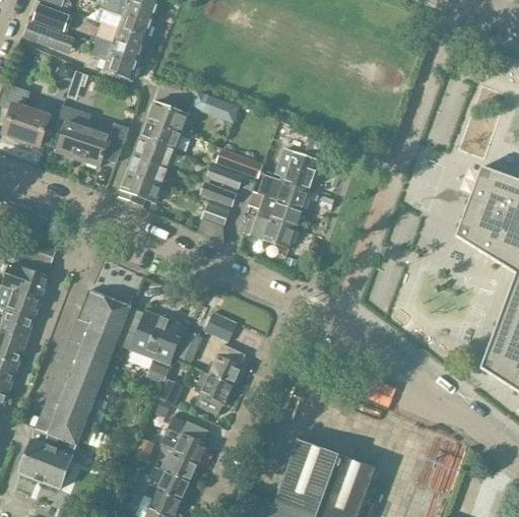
[(100,6),(95,19),(96,20),(119,27),(146,38),(153,17),(120,5),(105,0),(102,7),(100,6)]
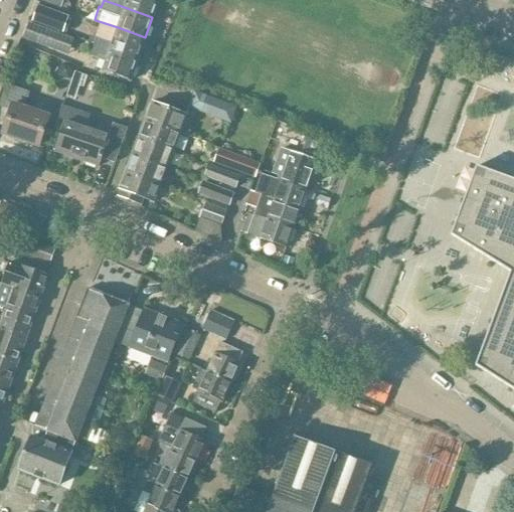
[(104,0),(119,5),(152,17),(158,0),(104,0)]
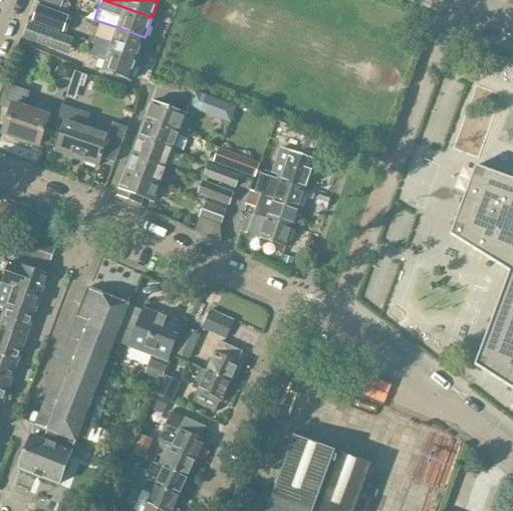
[(38,2),(32,19),(63,30),(69,14),(38,2)]
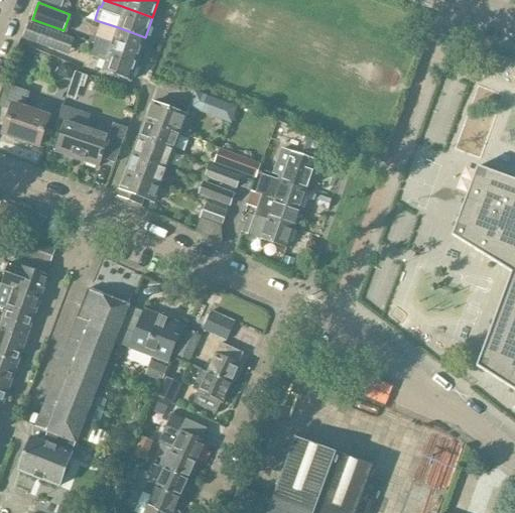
[(24,37),(67,52),(73,37),(30,22),(24,37)]
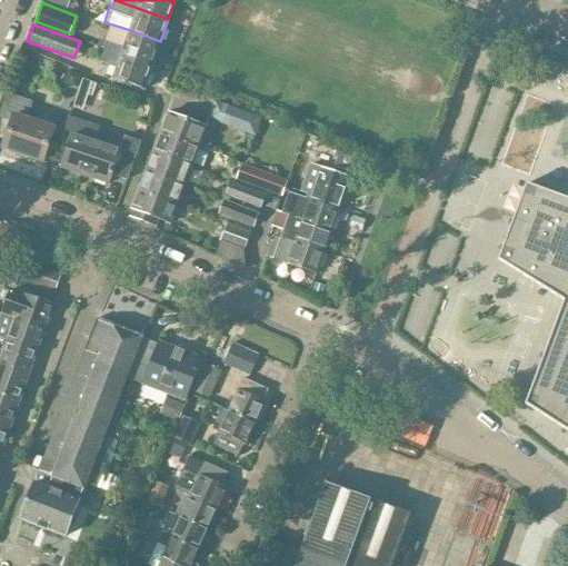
[(107,38),(103,47),(152,63),(160,41),(130,30),(125,45),(107,38)]
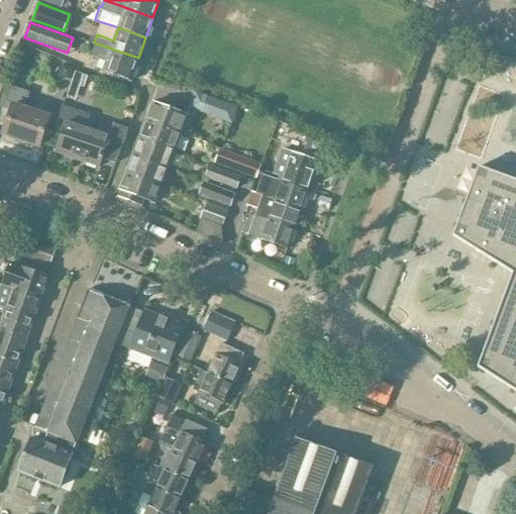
[(91,44),(89,54),(99,57),(100,54),(108,57),(103,69),(131,79),(138,58),(94,42),(93,45),(91,44)]
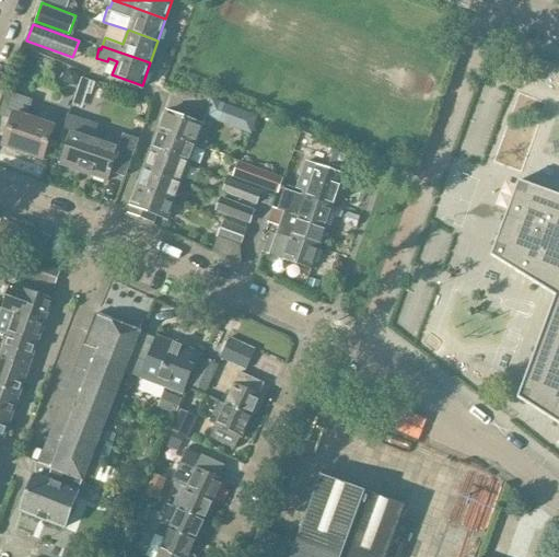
[(43,157),(54,125),(25,115),(32,99),(26,96),(8,90),(0,111),(0,112),(12,116),(3,142),(43,157)]
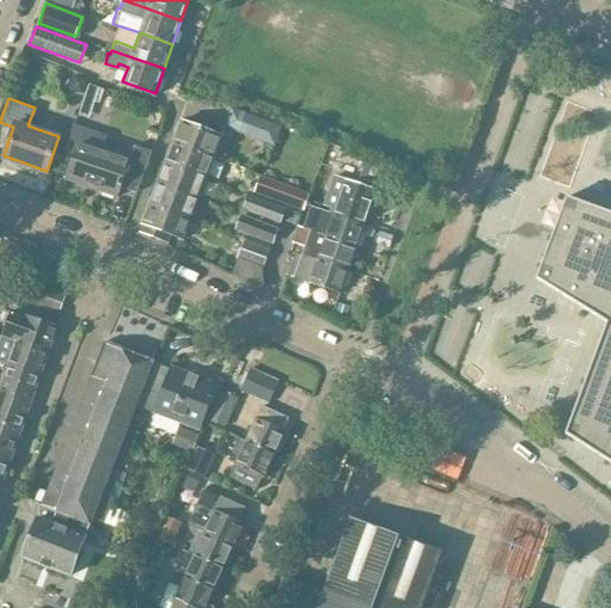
[(274,143),(280,127),(280,126),(231,108),(225,126),(274,143)]
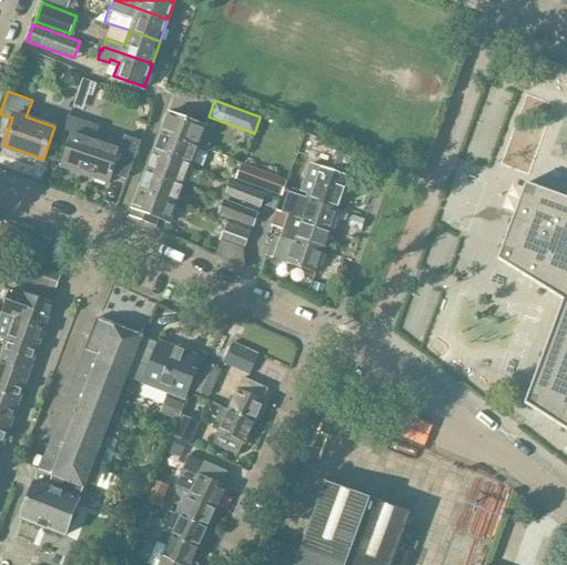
[(168,110),(160,130),(198,143),(205,124),(168,110)]
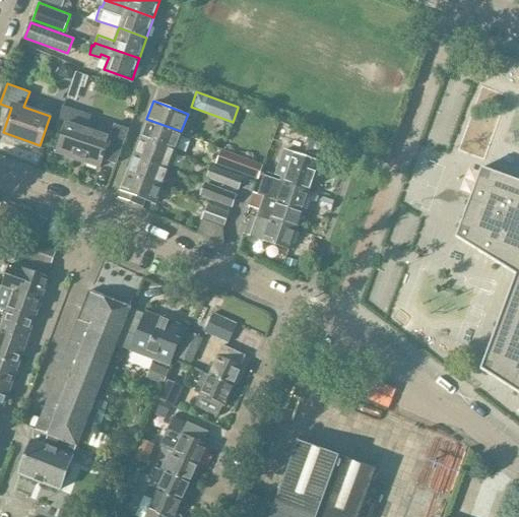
[(63,106),(55,130),(62,132),(56,150),(101,166),(103,157),(114,162),(115,162),(116,163),(129,128),(128,128),(127,127),(115,123),(111,134),(87,126),(91,115),(63,106)]
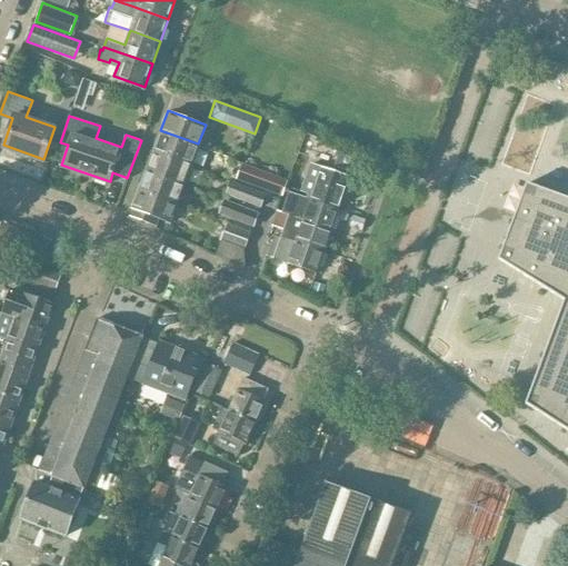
[(302,142),(318,147),(321,133),(307,129),(302,142)]
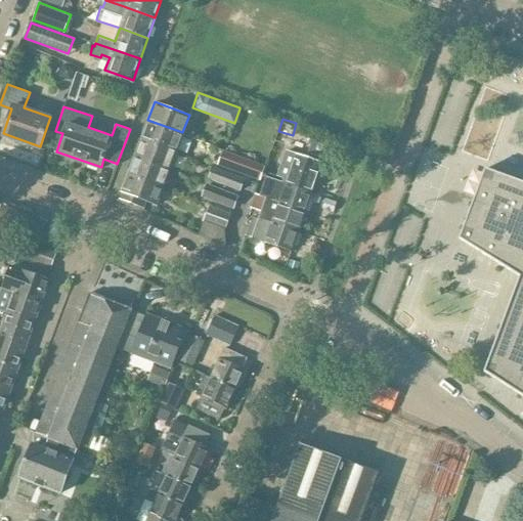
[(147,120),(141,137),(176,150),(182,132),(147,120)]
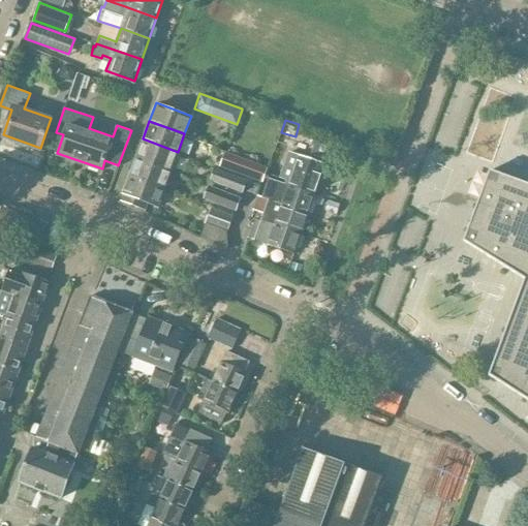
[(317,136),(311,153),(340,163),(345,147),(317,136)]
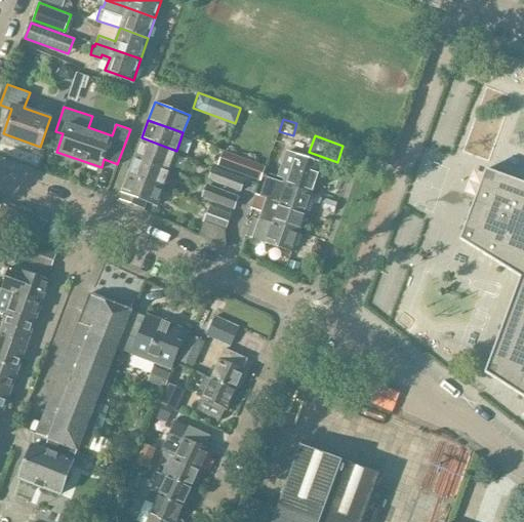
[(142,137),(135,155),(169,167),(176,151),(142,137)]
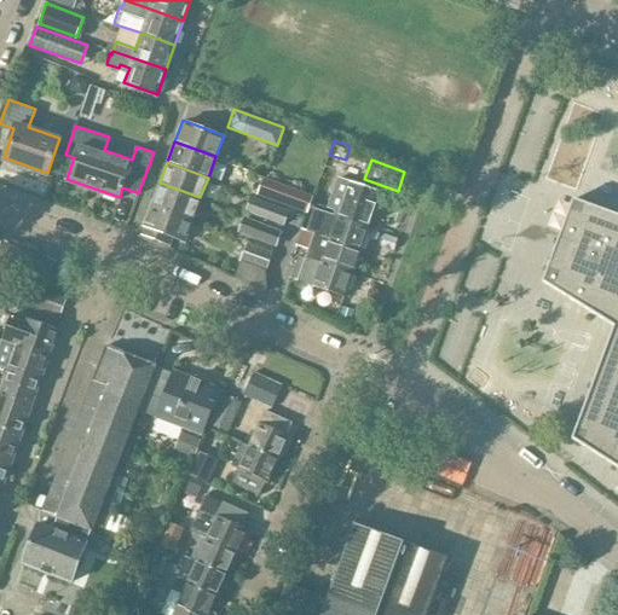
[(259,191),(290,203),(292,203),(289,209),(306,216),(313,195),(295,189),(295,190),(264,178),(259,191)]
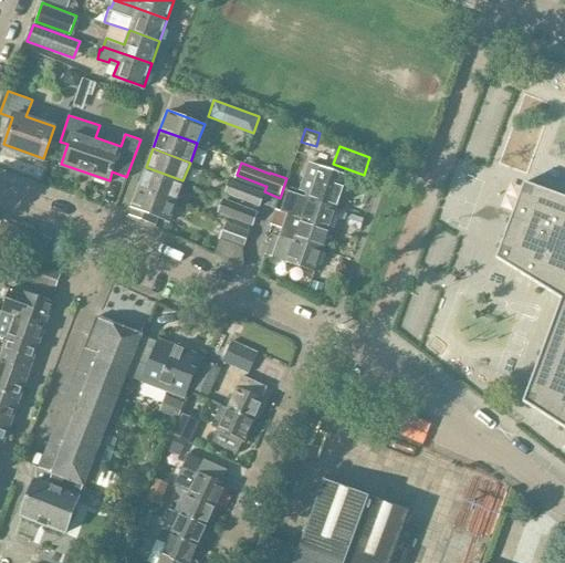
[(321,165),(310,197),(336,206),(344,185),(343,184),(346,174),(321,165)]
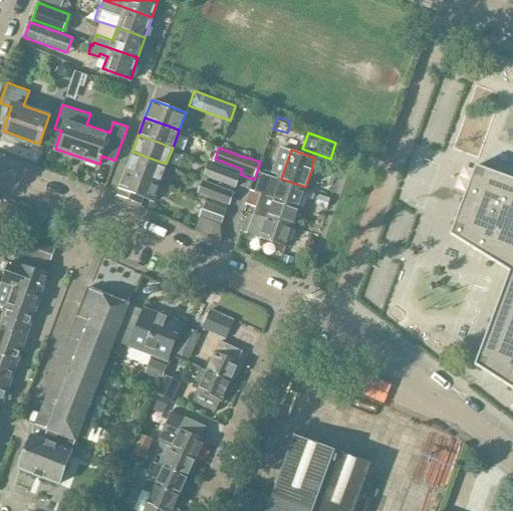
[(133,152),(125,168),(160,181),(166,164),(133,152)]
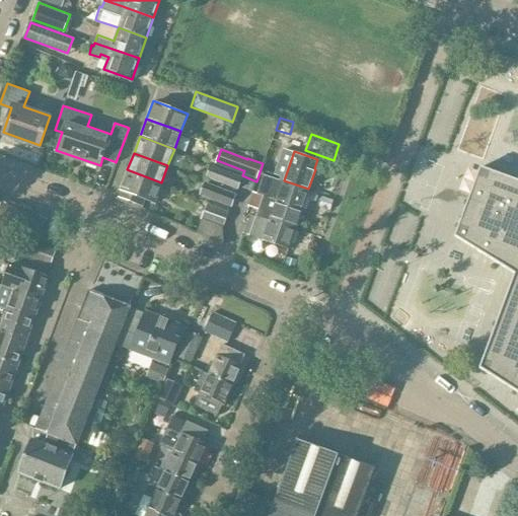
[(236,188),(241,175),(211,164),(206,176),(236,188)]
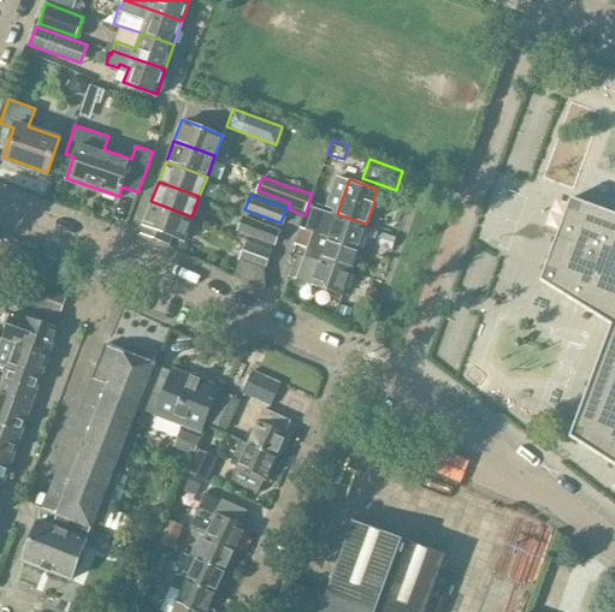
[(614,213),(571,196),(539,278),(611,324),(569,434),(614,463),(614,213)]
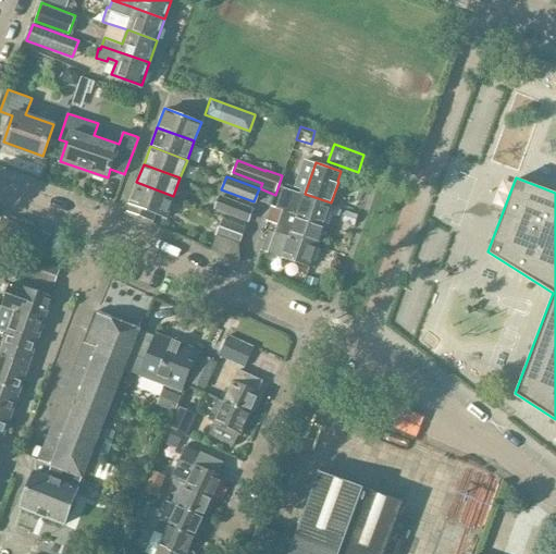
[(128,201),(130,202),(127,209),(152,219),(155,211),(165,216),(173,196),(136,182),(128,201)]
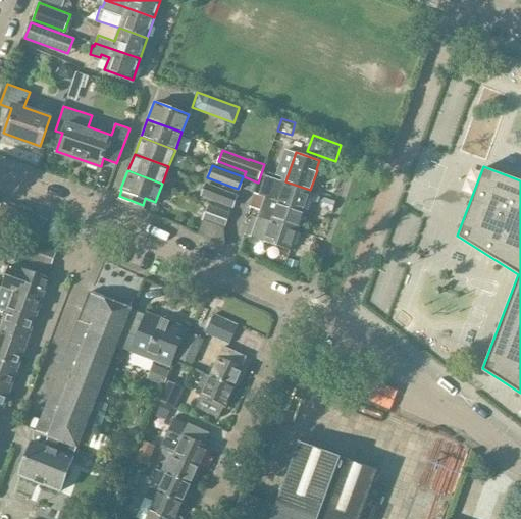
[(255,191),(254,194),(303,210),(310,190),(285,182),(265,174),(259,192),(255,191)]
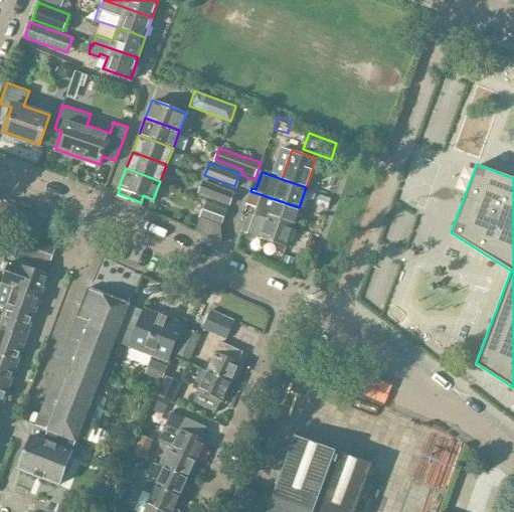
[(228,202),(232,191),(203,180),(199,191),(228,202)]
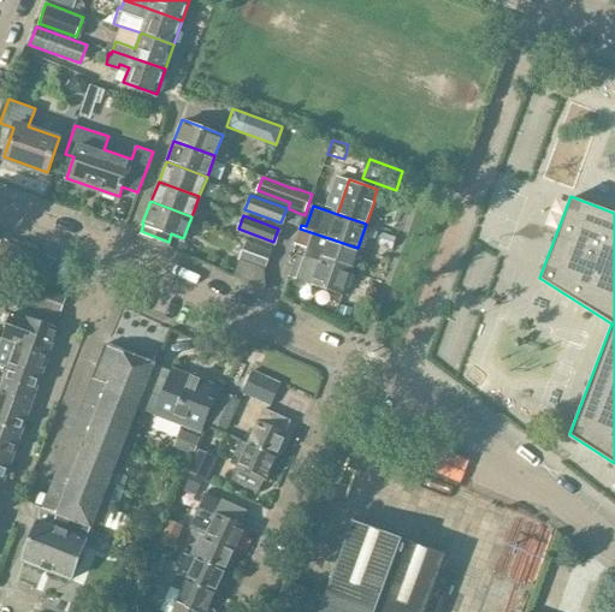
[(307,247),(305,254),(350,269),(358,248),(300,229),(295,243),(307,247)]
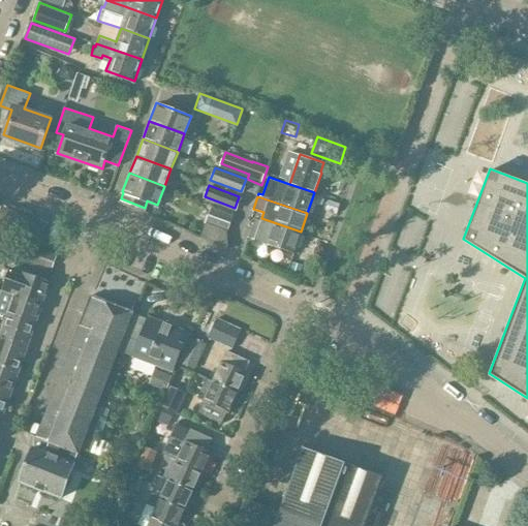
[(332,199),(332,209),(338,211),(341,203),(332,199)]
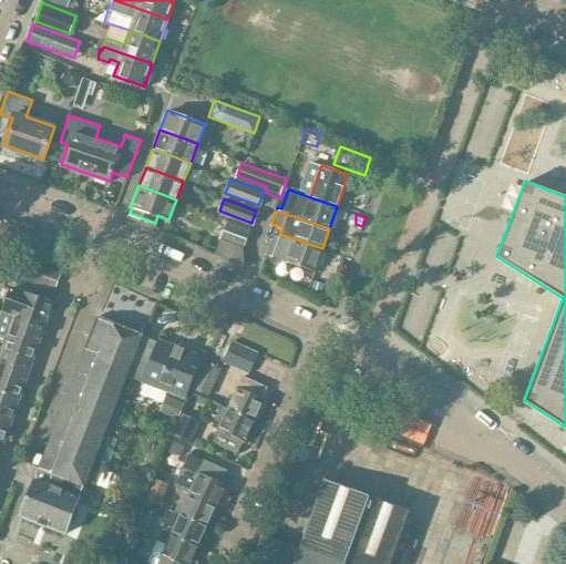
[(6,221),(0,234),(0,241),(23,250),(31,229),(6,221)]
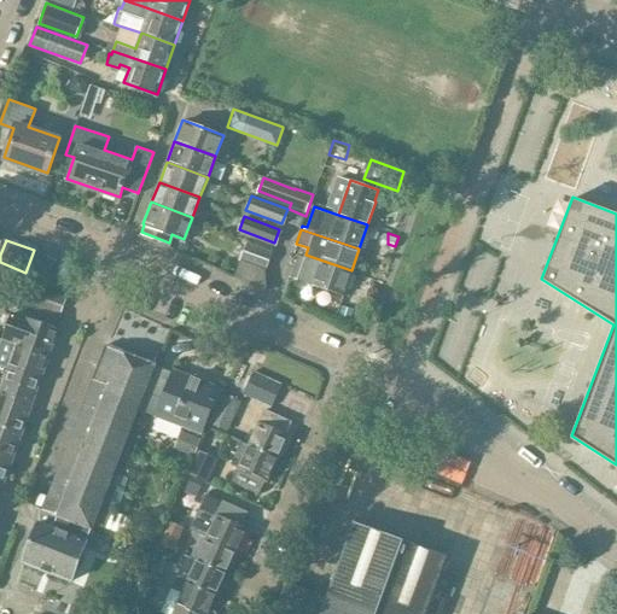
[(265,267),(272,249),(246,240),(240,258),(265,267)]
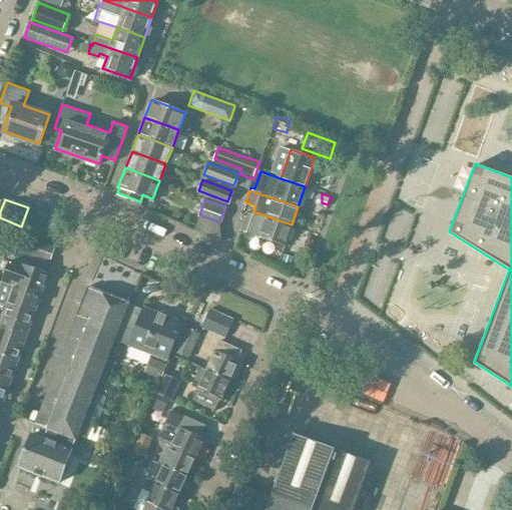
[(247,209),(241,227),(286,243),(292,224),(253,211),(247,209)]
